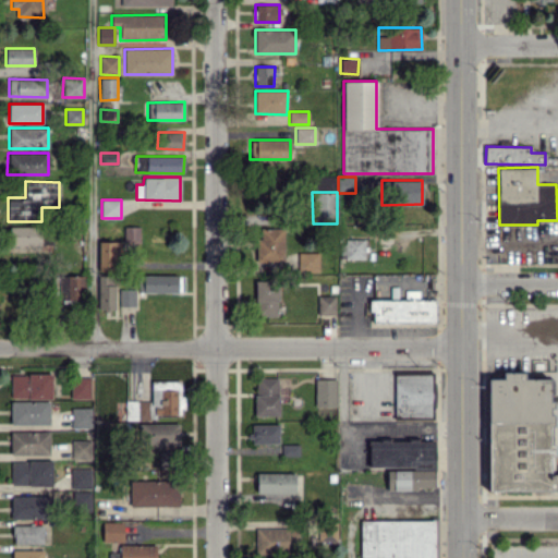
[(40,245),(40,226),(8,227),(8,245),(40,245)]
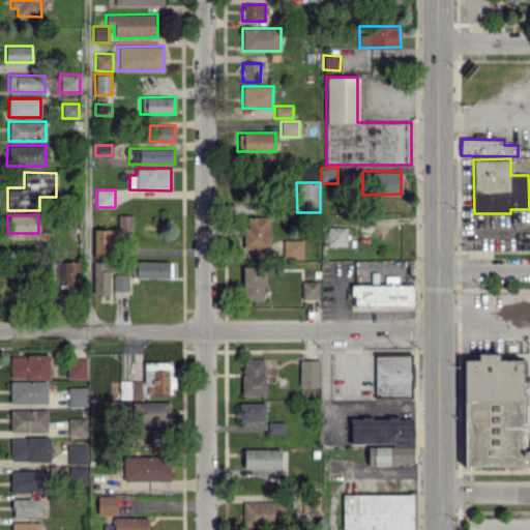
[(269,216),(247,216),(247,227),(243,227),(243,248),(269,248),(269,216)]
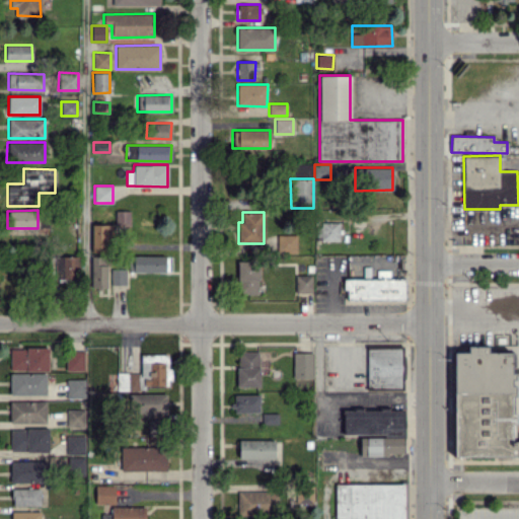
[(340,222),(317,222),(316,240),(339,240),(340,222)]
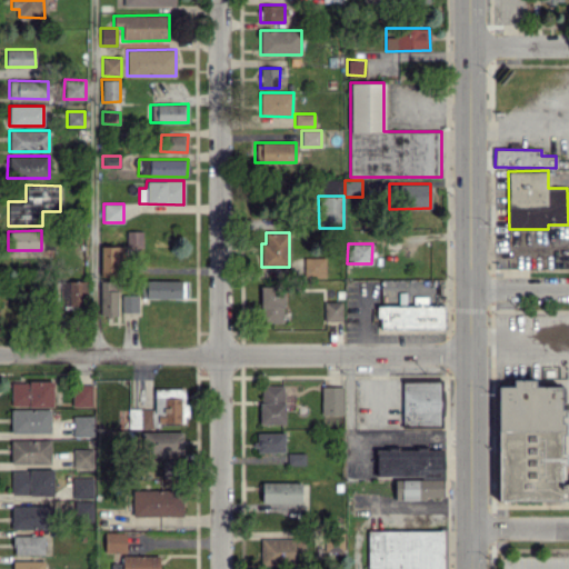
[(100,247),(101,276),(123,275),(122,246),(100,247)]
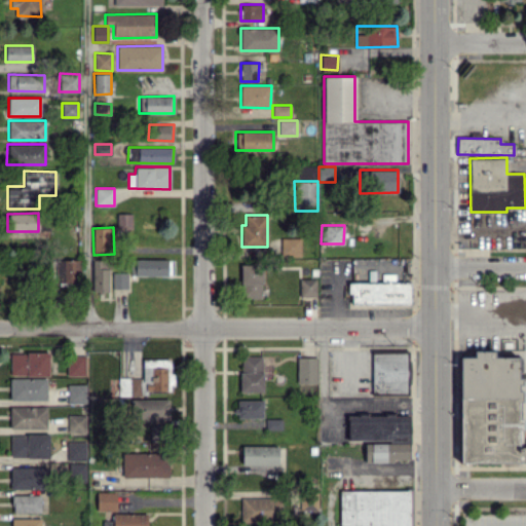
[(300,256),(300,237),(280,238),(280,256),(300,256)]
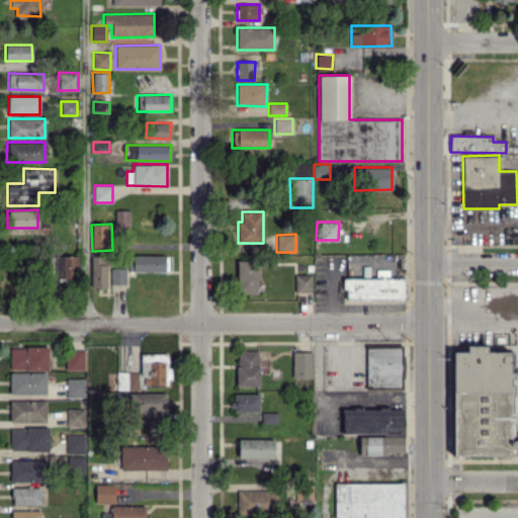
[(78,256),(57,255),(56,277),(77,278),(78,256)]
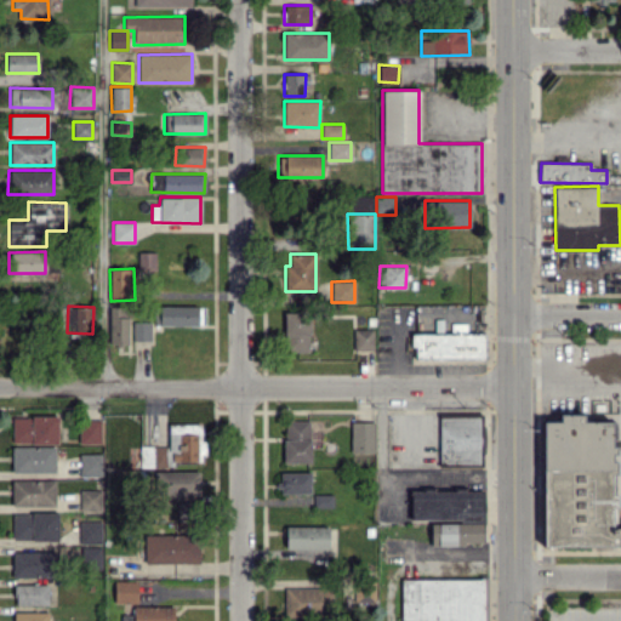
[(109,345),(129,345),(127,306),(108,306),(109,345)]
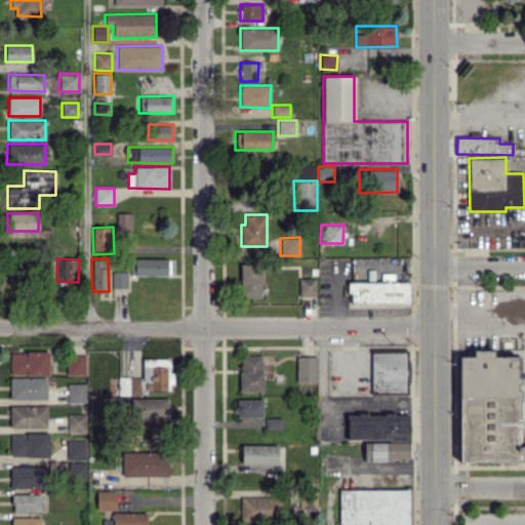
[(169,276),(169,259),(131,258),(130,275),(169,276)]
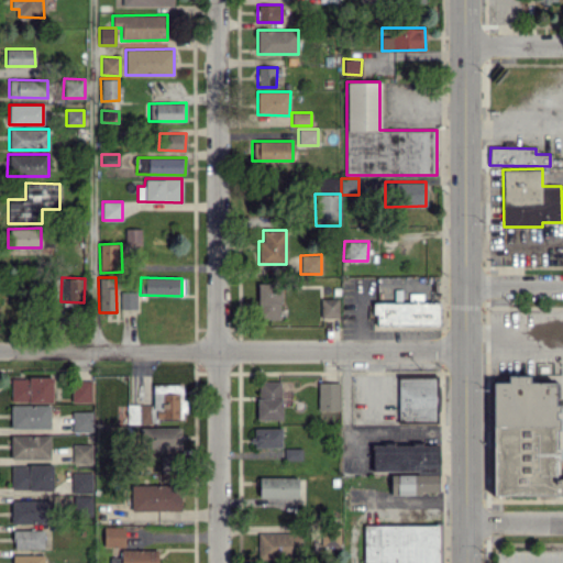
[(280,318),(280,283),(257,283),(257,319),(280,318)]
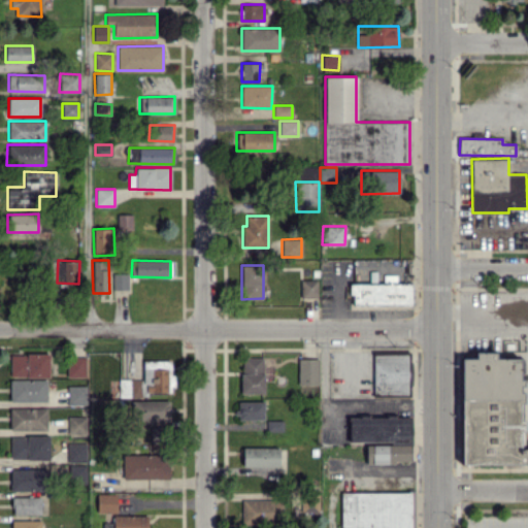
[(112,273),(112,289),(128,289),(128,273),(112,273)]
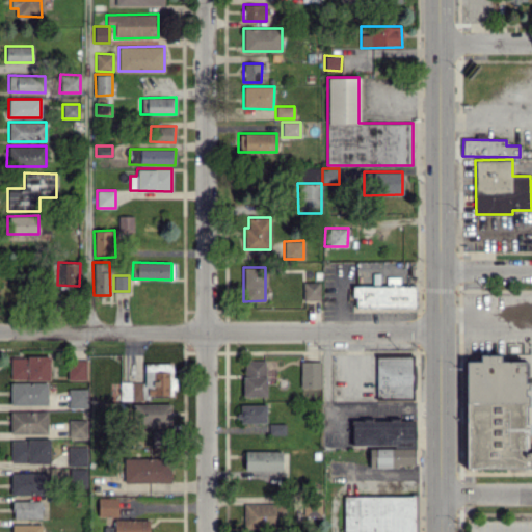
[(319,300),(319,283),(303,283),(303,300),(319,300)]
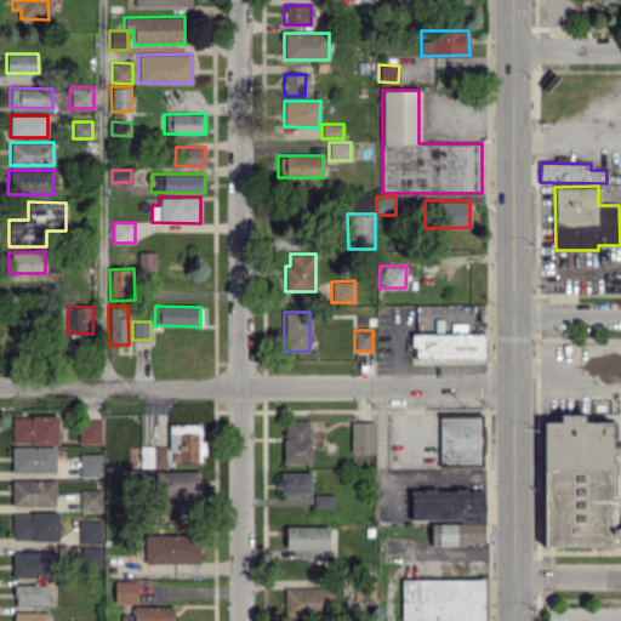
[(485,335),(414,332),(412,357),(484,359),(485,335)]
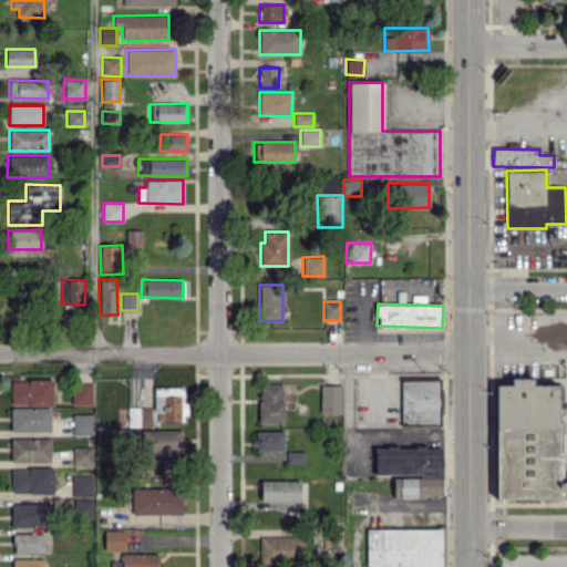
[(566,497),(495,498),(494,383),(509,383),(508,375),(533,375),(534,383),(558,383),(558,408),(562,408),(562,414),(558,414),(558,422),(562,421),(562,432),(558,432),(558,451),(563,451),(563,463),(558,463),(558,482),(566,482),(566,497)]
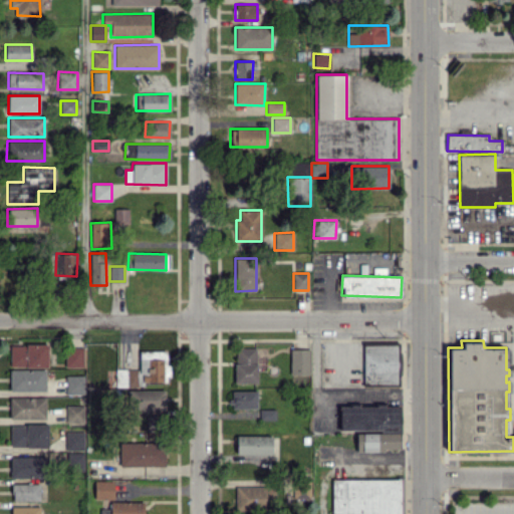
[(398,343),(362,344),(362,384),(399,383),(398,343)]
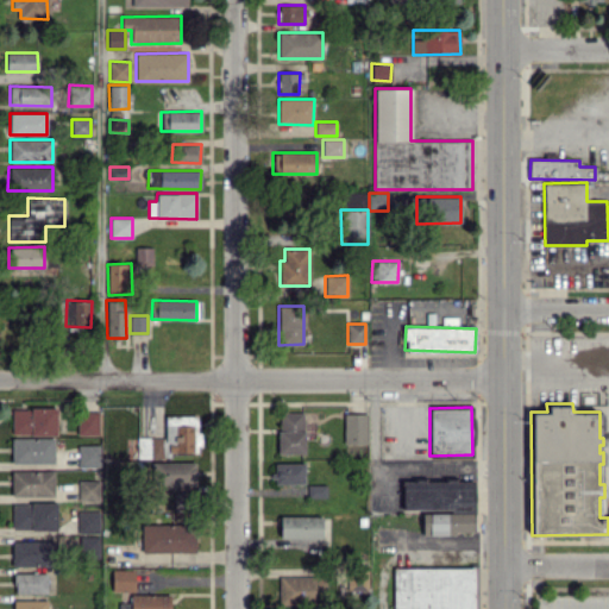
[(56,408),(11,408),(12,435),(57,434),(56,408)]
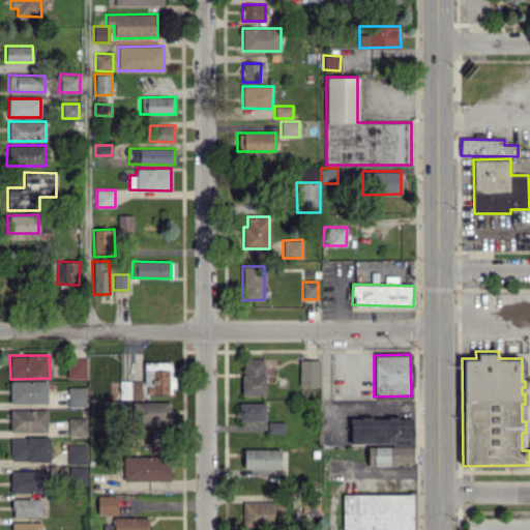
[(85,358),(67,358),(67,379),(86,378),(85,358)]
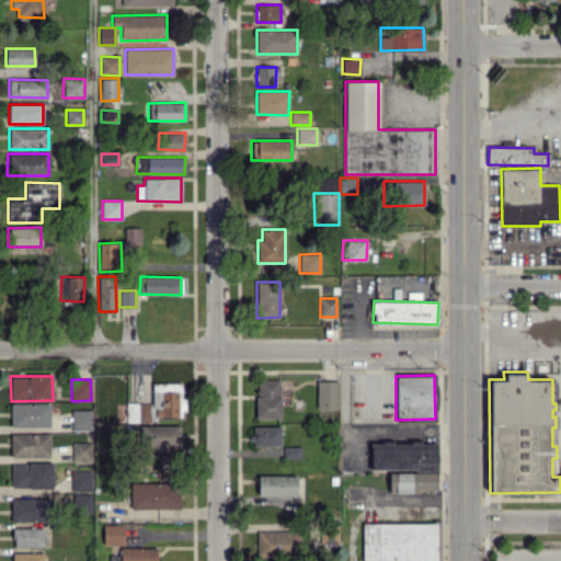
[(256,419),(281,418),(279,379),(255,380),(256,419)]
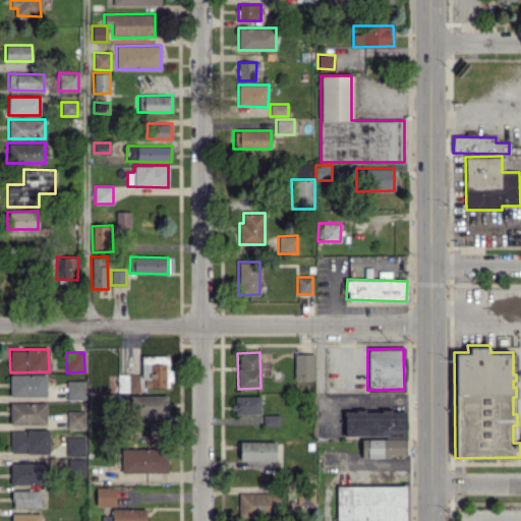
[(314,354),(294,353),(294,380),(314,381),(314,354)]
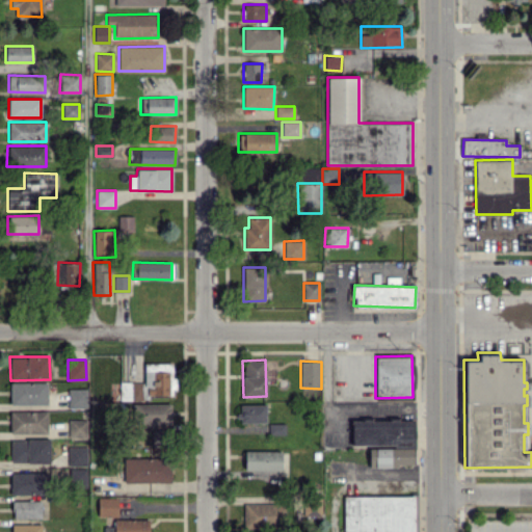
[(120,399),(148,399),(148,395),(173,395),(173,364),(144,364),(144,382),(120,382),(120,399)]
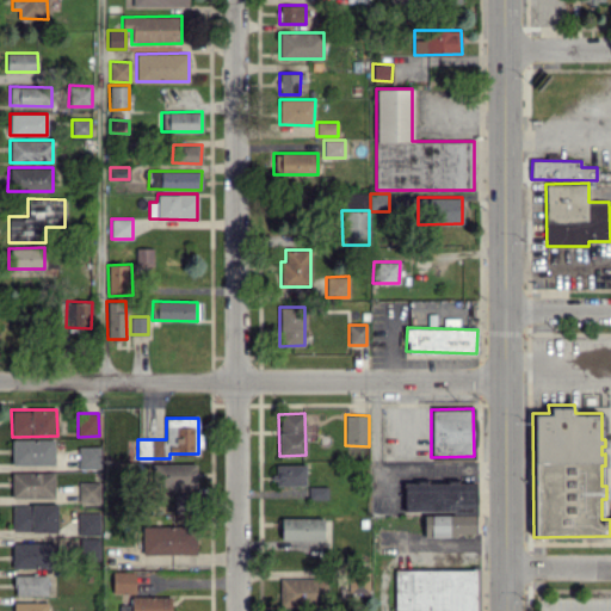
[(11,466),(54,464),(54,439),(11,439),(11,466)]
